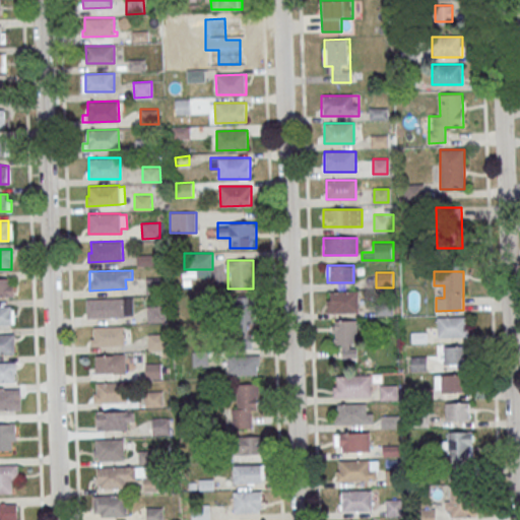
[(146,277),(165,277),(165,293),(147,293),(146,277)]
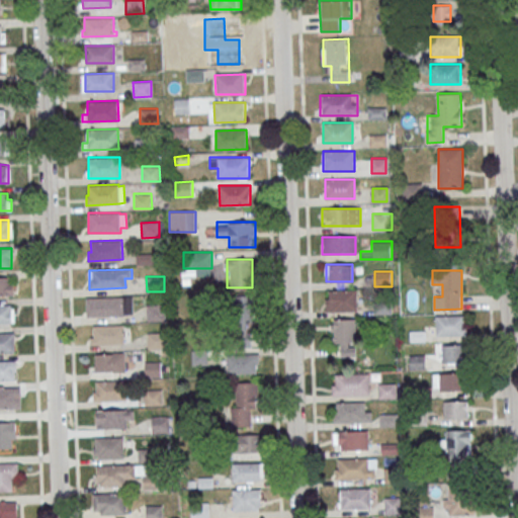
[(0,277),(10,277),(10,294),(0,294),(0,277)]
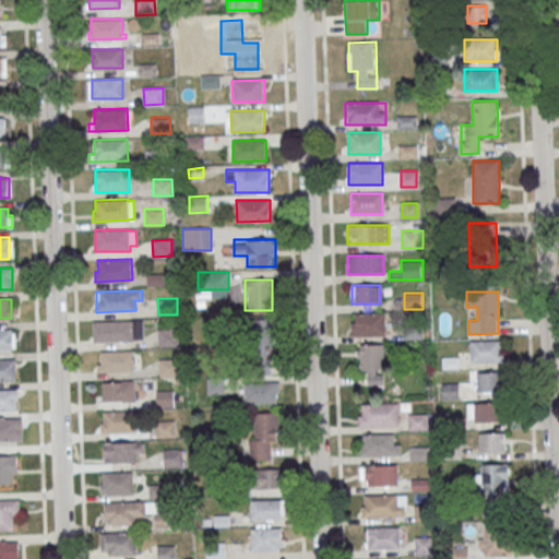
[(352,314),(352,335),(385,335),(385,314),(352,314)]
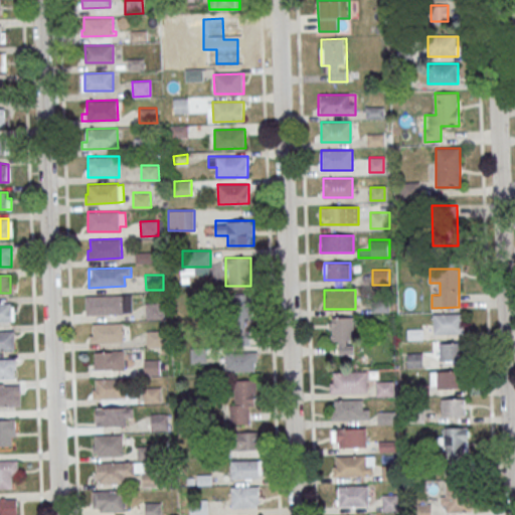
[(92,296),(121,295),(122,314),(92,314),(92,296)]
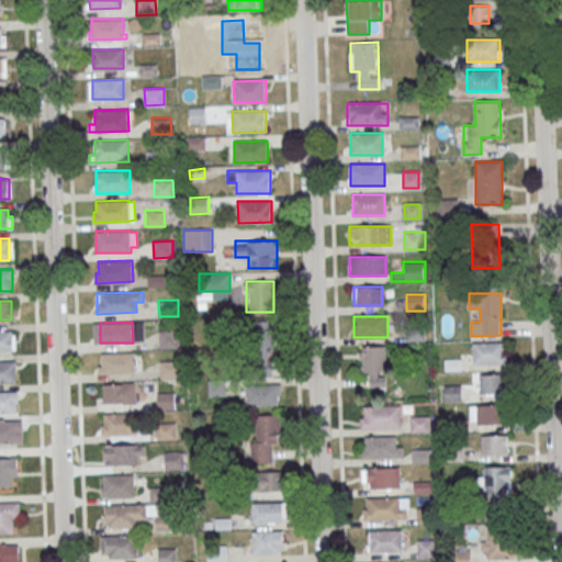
[(273,323),(253,323),(253,351),(273,351),(273,323)]
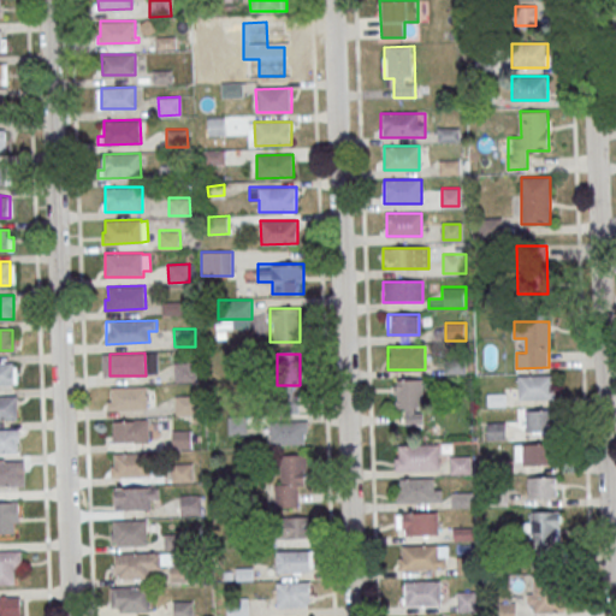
[(0,362),(13,362),(13,384),(0,384),(0,362)]
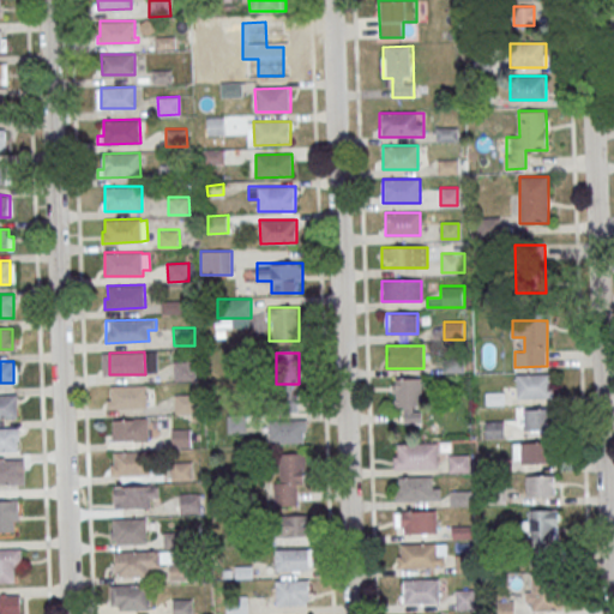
[(174,361),(194,361),(196,379),(174,380),(174,361)]
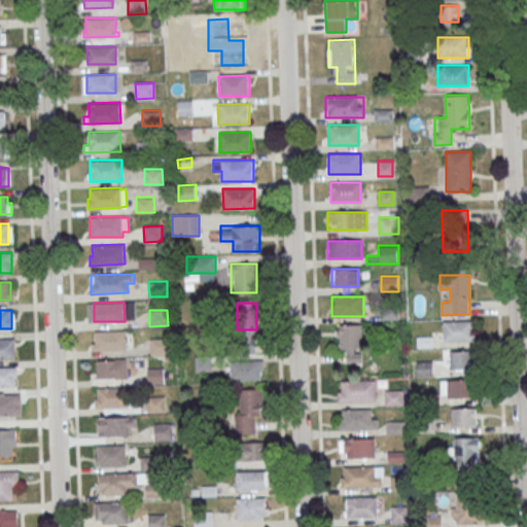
[(475,320),(444,320),(444,341),(475,341),(475,320)]
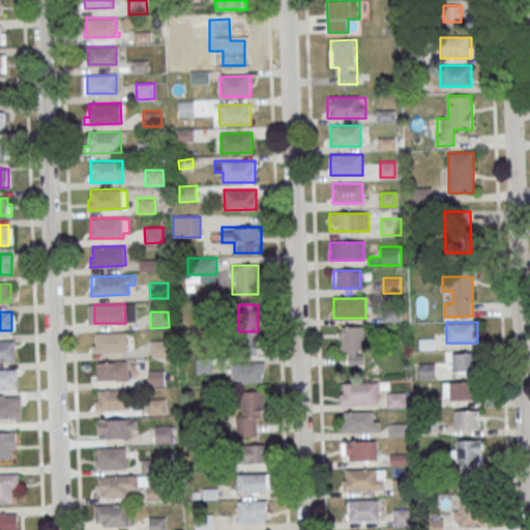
[(364,326),(341,326),(341,351),(364,351),(364,326)]
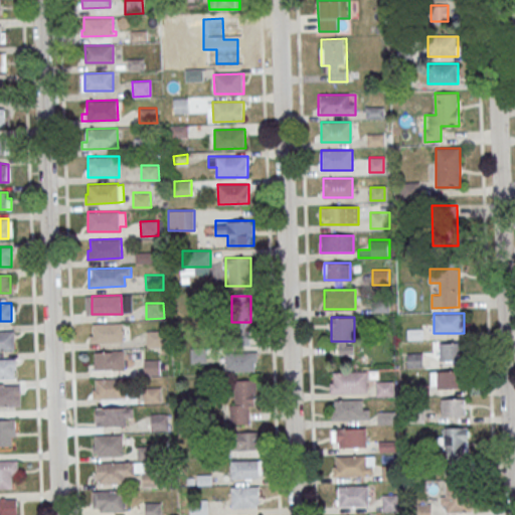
[(93,323),(123,322),(123,342),(94,343),(93,323)]
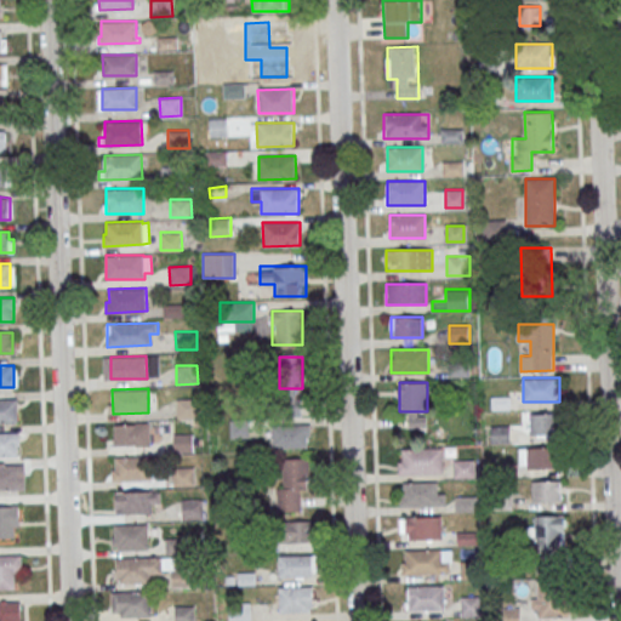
[(177,399),(199,398),(199,419),(177,419),(177,399)]
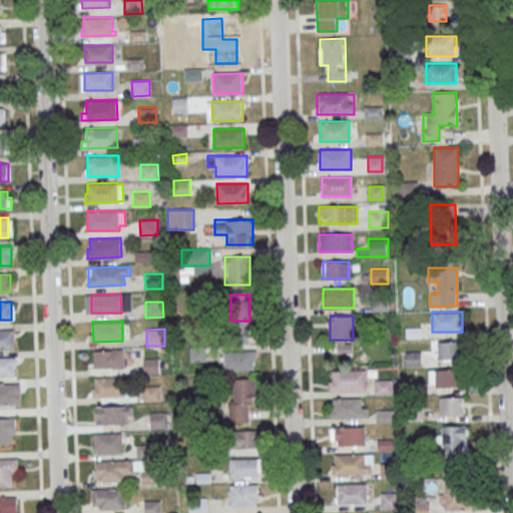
[(0,330),(14,330),(14,350),(0,350),(0,330)]
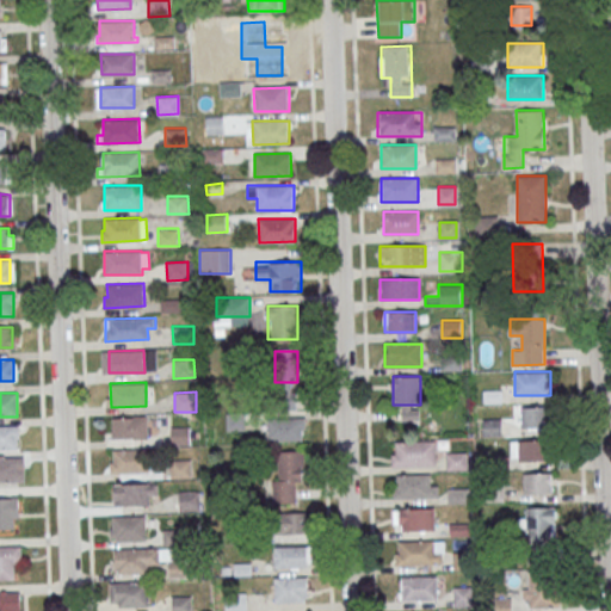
[(522,427),(547,427),(547,407),(522,407),(522,427)]
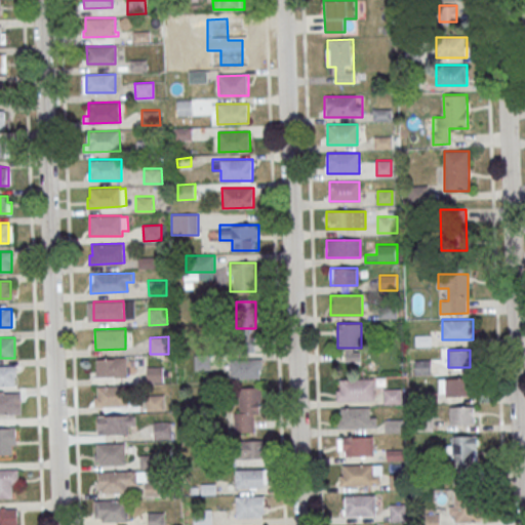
[(347,361),(360,361),(360,352),(347,352),(347,361)]
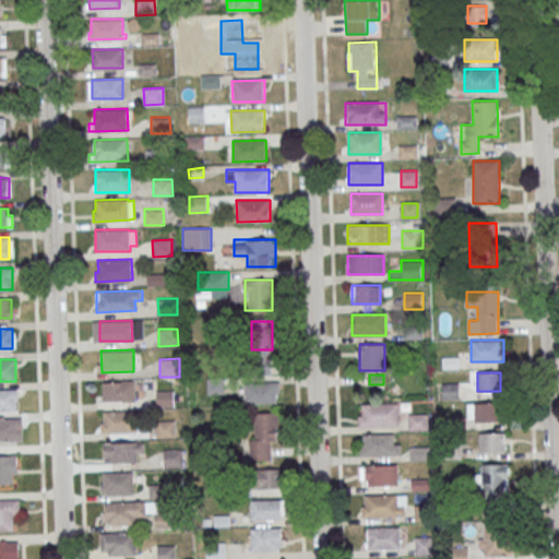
[(103,381),(135,380),(135,402),(103,402),(103,381)]
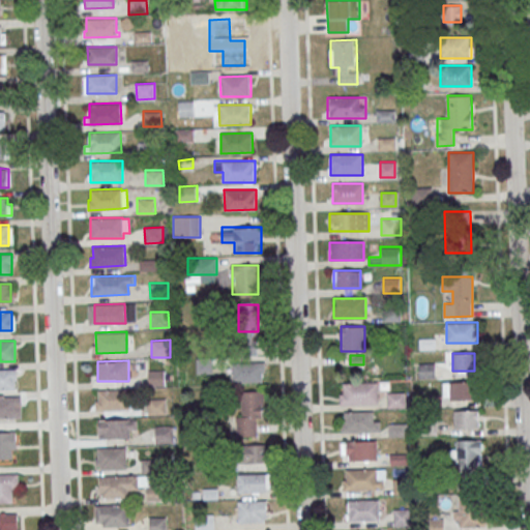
[(232,363),(264,362),(264,372),(262,372),(262,381),(232,382),(232,363)]
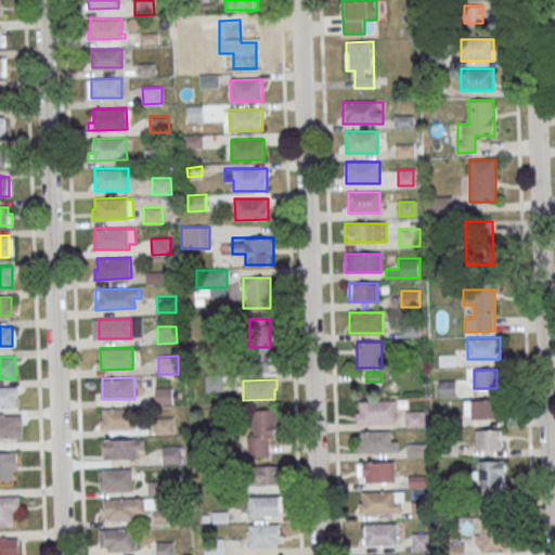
[(440,382),(440,395),(454,396),(454,383),(440,382)]
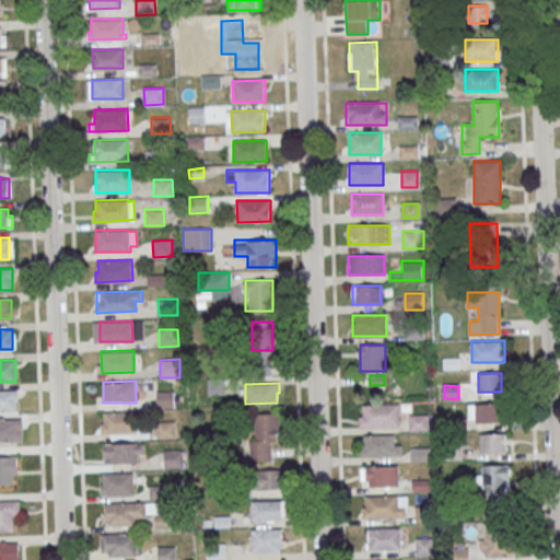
[(0,391),(15,391),(15,411),(0,411),(0,391)]
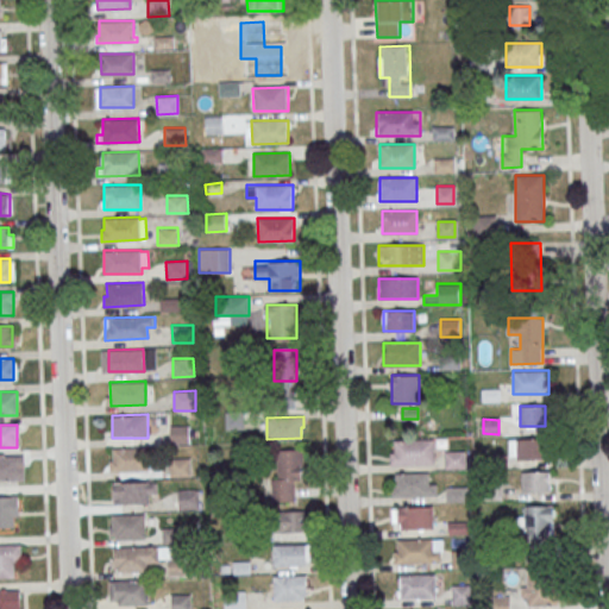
[(170,426),(192,425),(192,443),(171,444),(170,426)]
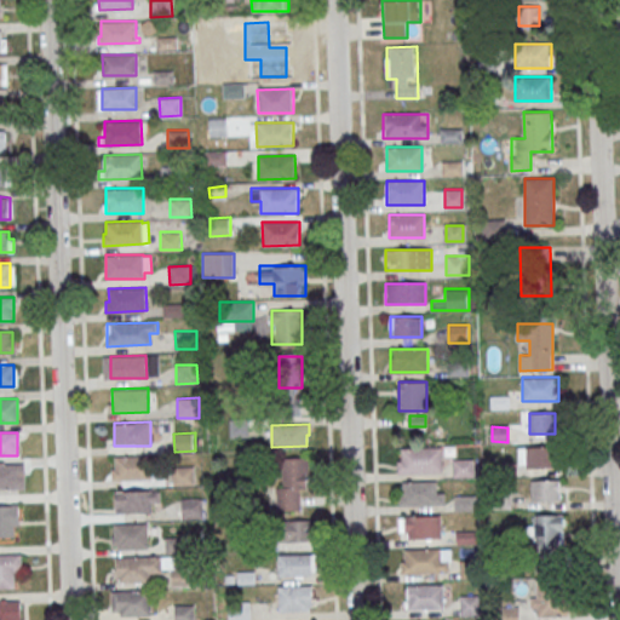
[(520,447),(520,468),(552,468),(552,447),(520,447)]
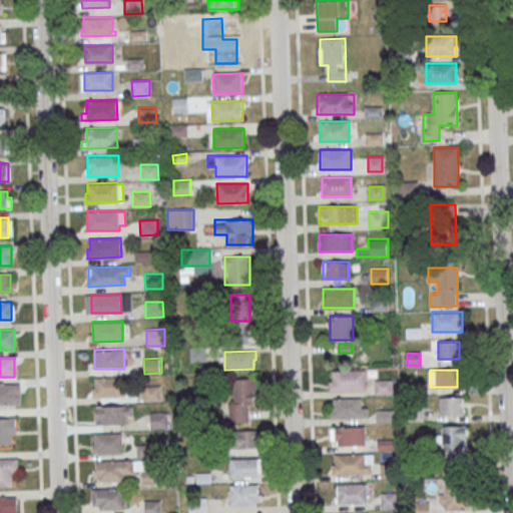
[(333,372),(365,371),(366,390),(328,392),(328,382),(333,382),(333,372)]
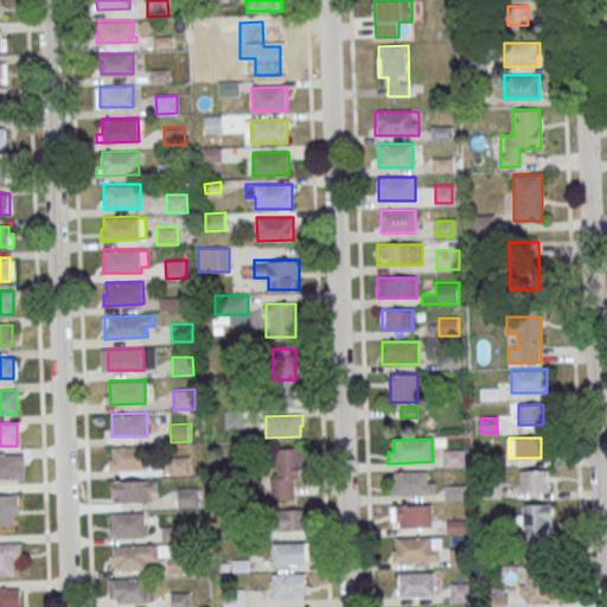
[(113,446),(148,446),(148,468),(113,470),(113,446)]
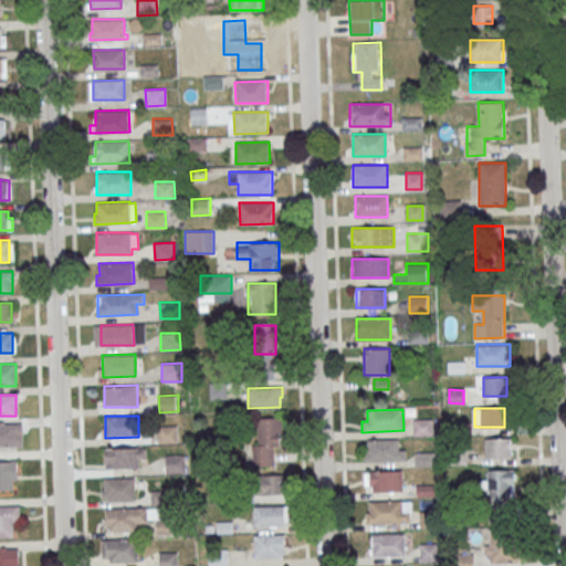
[(282,418),(252,418),(252,465),(275,465),(275,453),(282,453),(282,418)]
